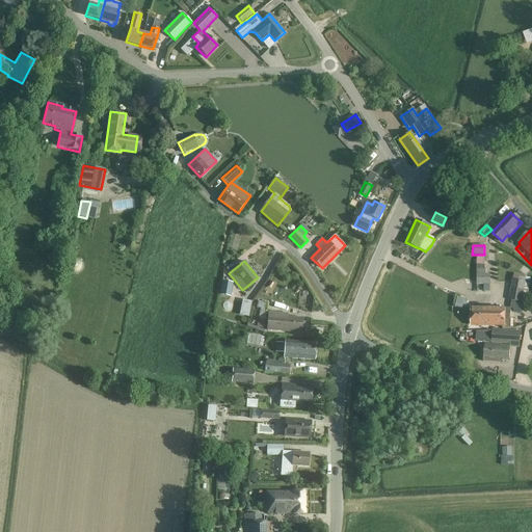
[(485,270),(477,270),(477,286),(490,286),(490,274),(485,274),(485,270)]
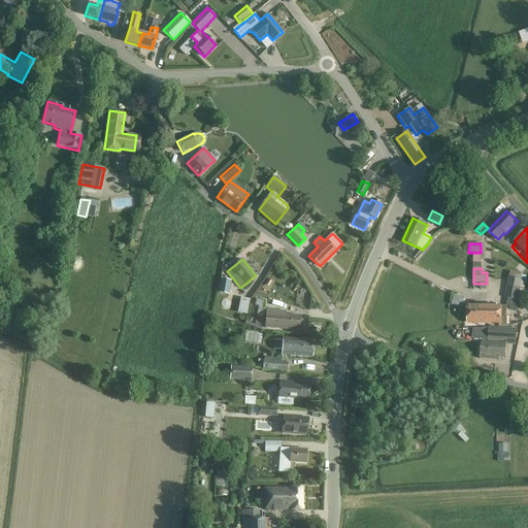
[(506,306),(516,308),(516,305),(522,306),(523,301),(522,301),(526,281),(521,279),(522,274),(510,272),(509,277),(508,277),(504,298),(507,299),(506,306)]
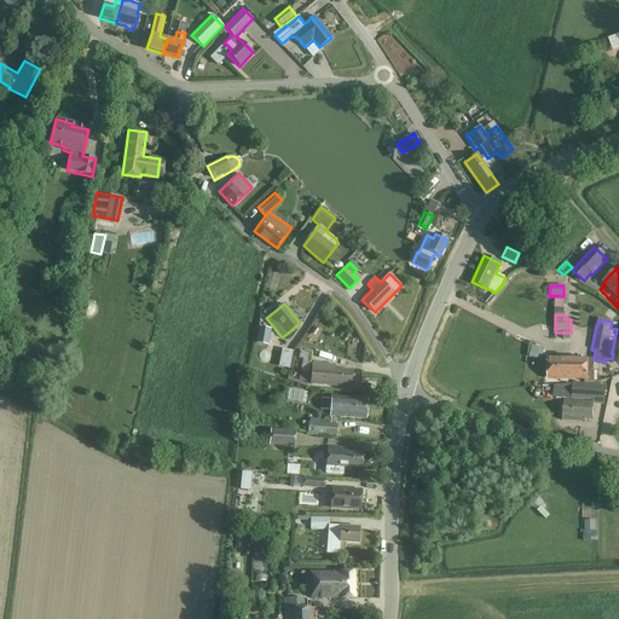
[(268,346),(271,329),(258,327),(255,343),(268,346)]
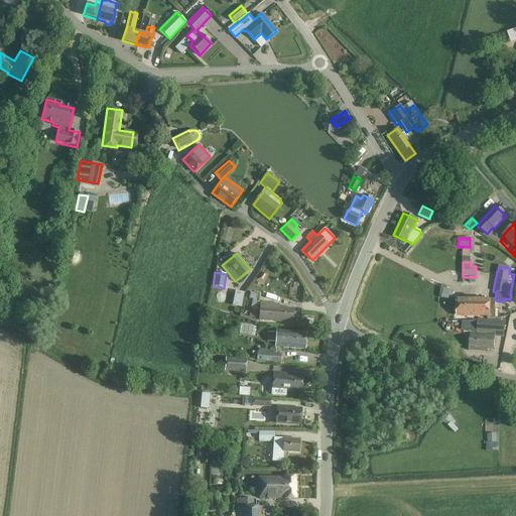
[(452,298),(454,289),(443,287),(441,296),(452,298)]
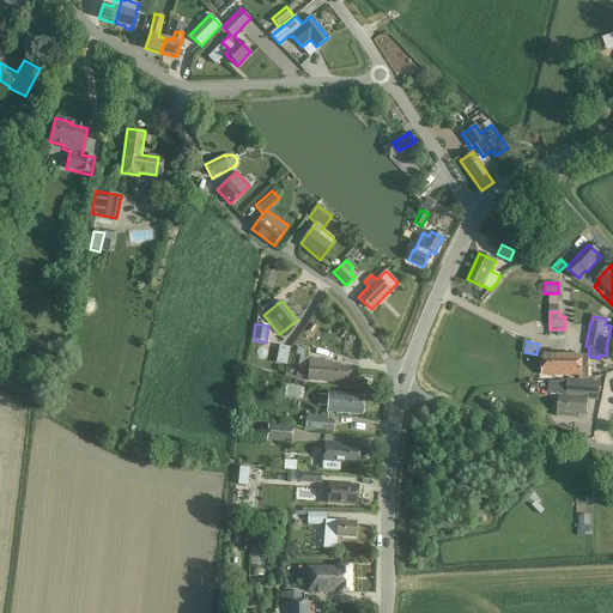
[(287,364),(290,346),(278,345),(277,363),(287,364)]
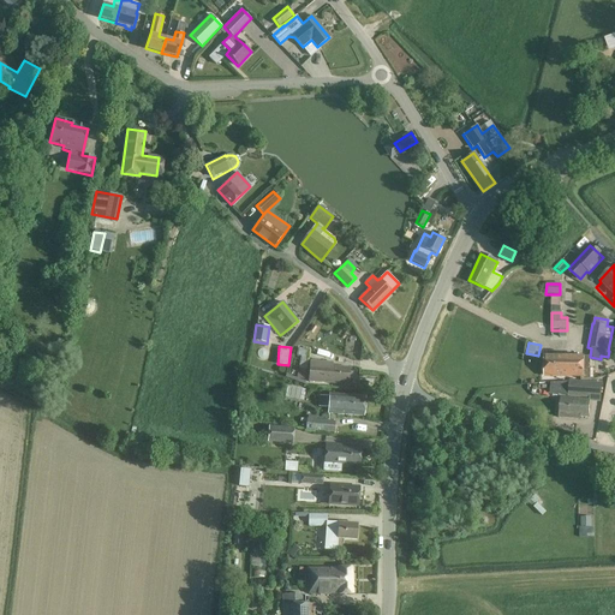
[(298,348),(297,357),(300,357),(297,378),(304,380),(310,351),(298,348)]
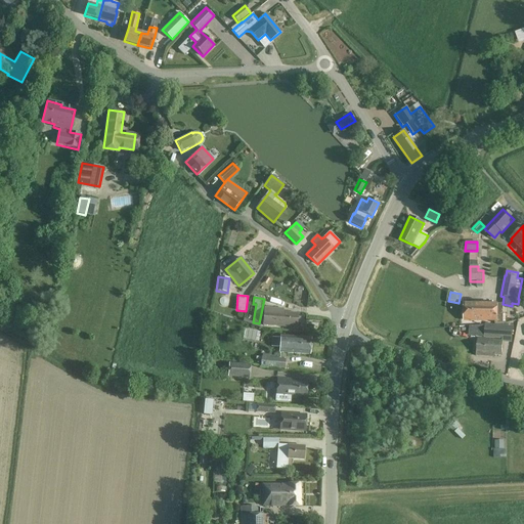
[(464,320),(483,320),(483,310),(486,311),(486,304),(464,304),(464,320)]
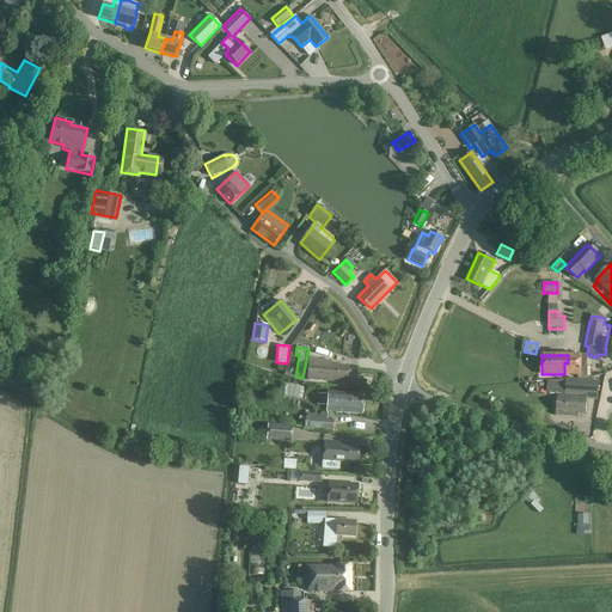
[(577,378),(587,378),(587,356),(568,355),(568,363),(564,362),(564,374),(577,374),(577,378)]
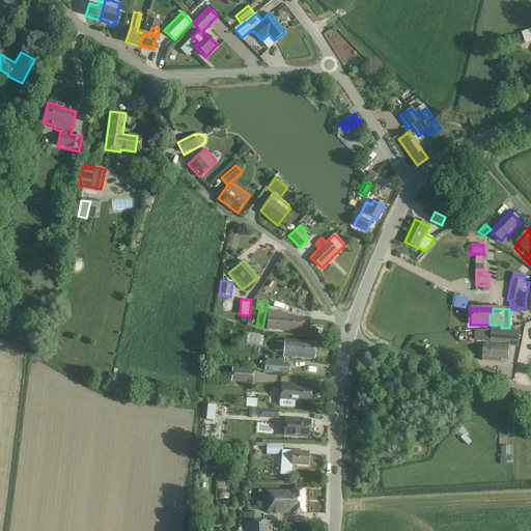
[(267,329),(301,332),(302,317),(280,316),(280,313),(268,312),(267,329)]
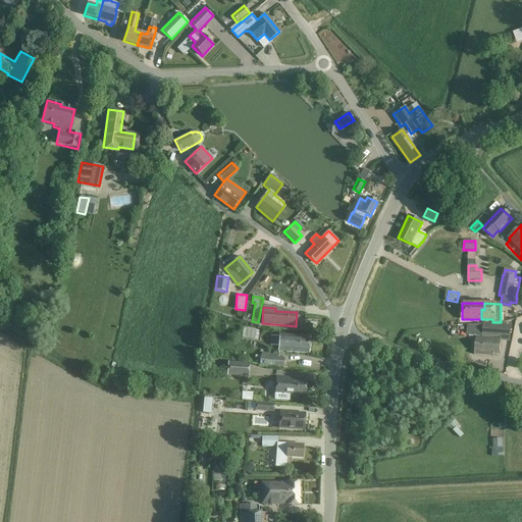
[(481,338),(475,337),(474,355),(488,356),(488,354),(499,355),(500,342),(510,343),(511,326),(510,326),(510,325),(503,324),(503,325),(483,324),(481,338)]
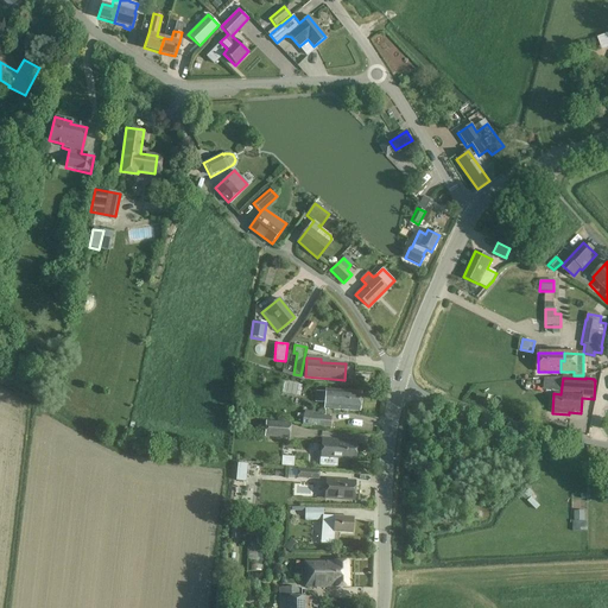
[(299,394),(302,385),(285,381),(283,391),(299,394)]
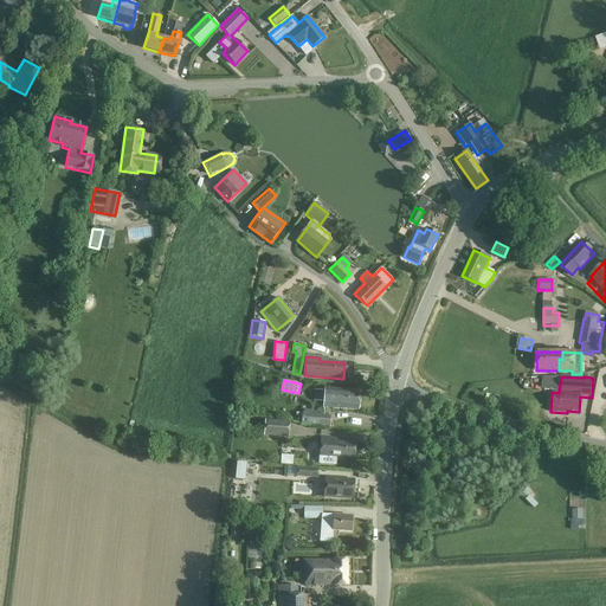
[(323,407),(359,410),(360,389),(324,387),(324,391),(314,389),(314,401),(323,403),(323,407)]
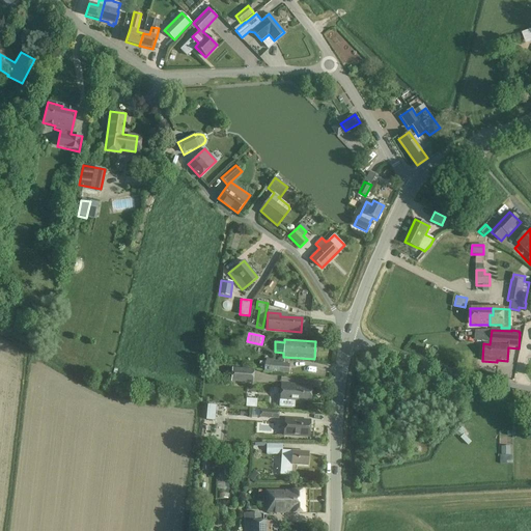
[(264,359),(263,372),(271,373),(271,372),(288,374),(289,364),(273,362),(274,359),(264,359)]
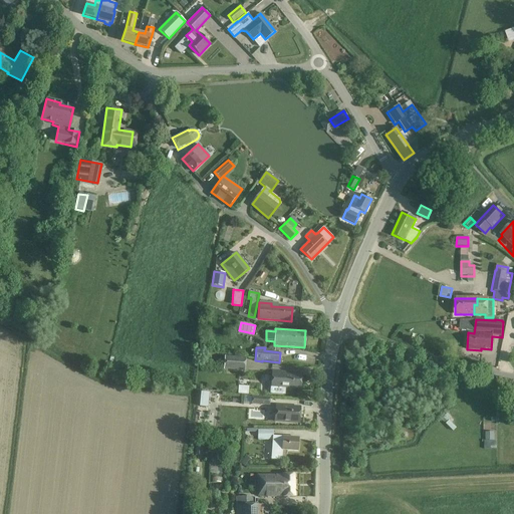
[(246,357),(224,356),(223,370),(245,371),(246,357)]
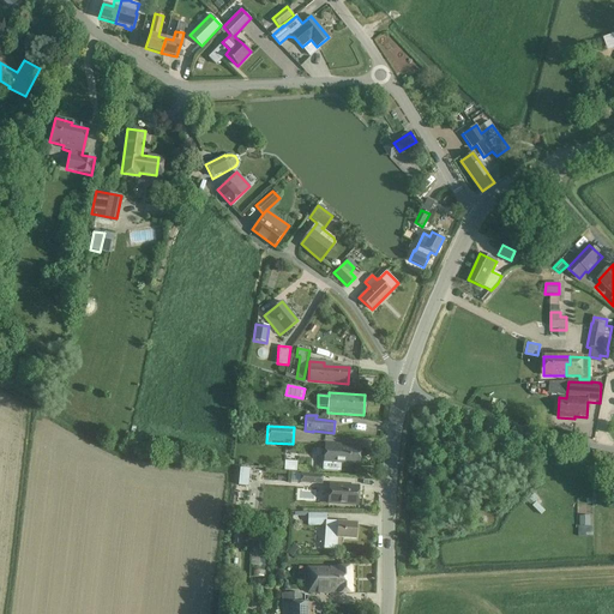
[(324,463),(323,470),(341,471),(341,464),(360,465),(361,449),(345,447),(347,445),(325,443),(324,463)]
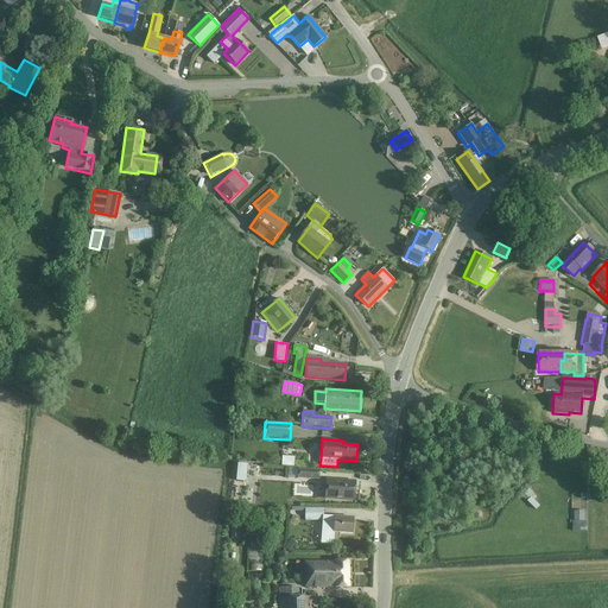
[(295,466),(295,456),(282,455),(282,464),(295,466)]
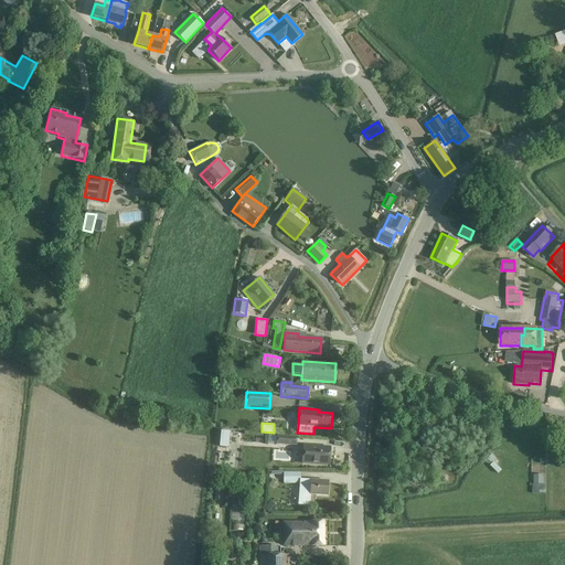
[(220,430),(219,446),(227,447),(228,430),(220,430)]
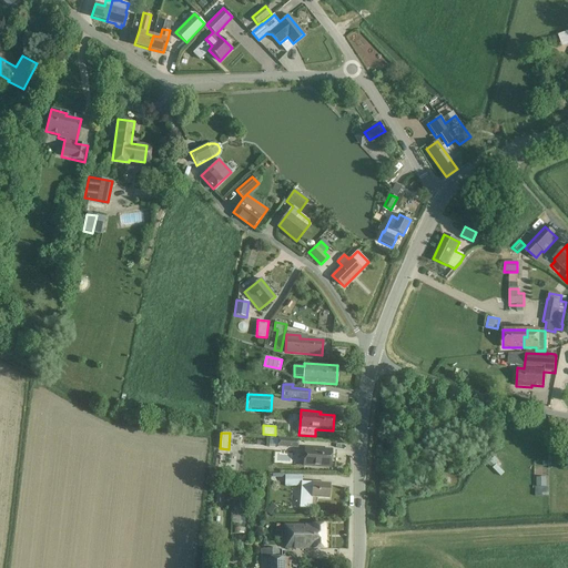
[(298,439),(279,438),(277,447),(297,448),(298,439)]
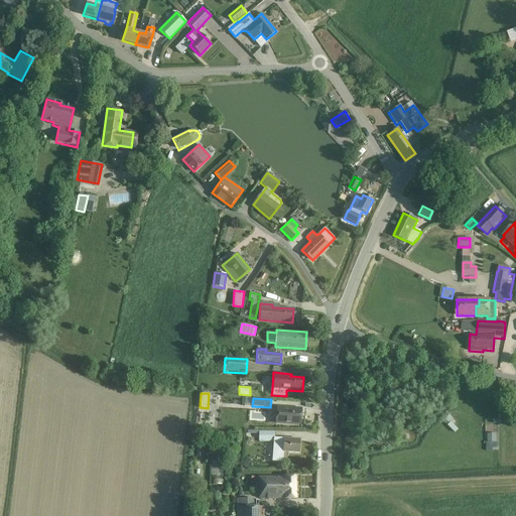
[(277,407),(276,423),(300,424),(301,409),(277,407)]
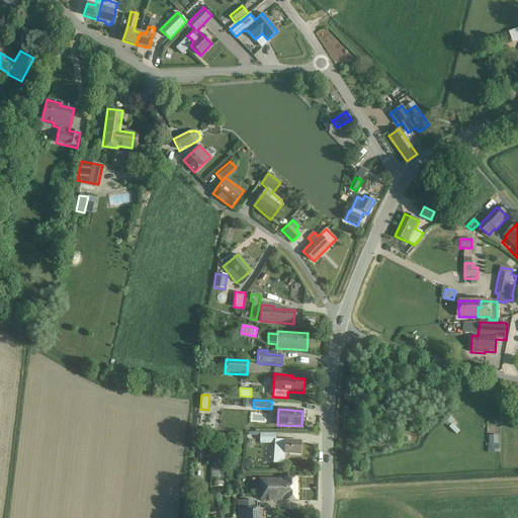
[(273,463),(287,464),(288,453),(299,454),(300,441),(285,440),(275,440),(275,433),(259,433),(259,443),(274,443),(273,463)]
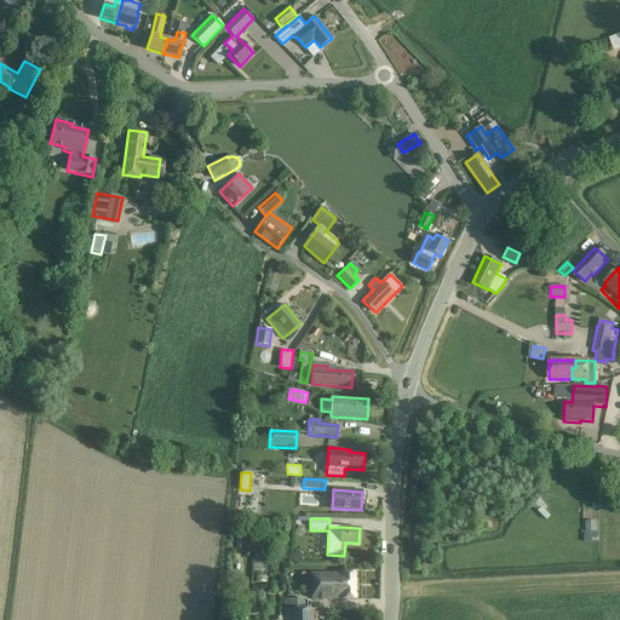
[(584,541),(598,541),(598,520),(585,520),(584,541)]
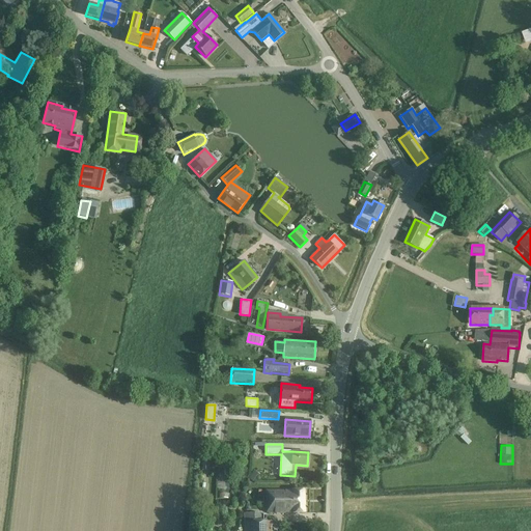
[(292,512),(292,513),(304,513),(304,491),(291,491),(291,492),(266,492),(267,512),(292,512)]
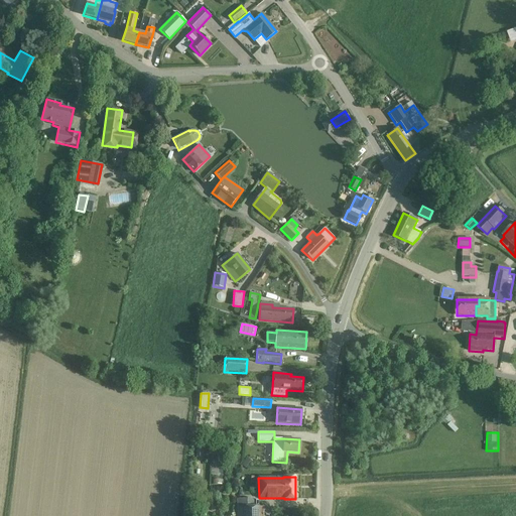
[(259,515),(259,506),(253,506),(253,499),(238,499),(237,515),(259,515)]
